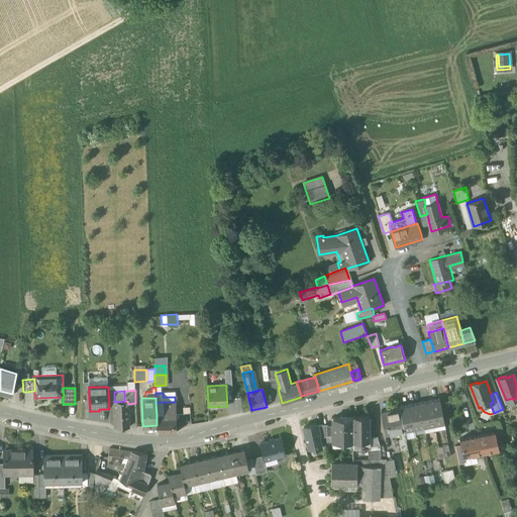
[(439,399),(429,401),(434,424),(444,422),(439,399)]
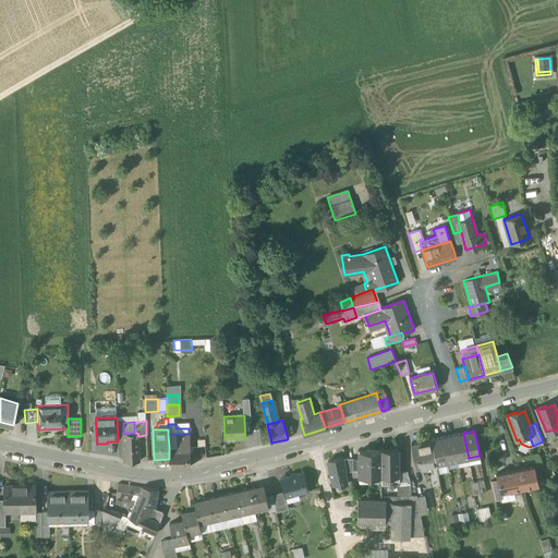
[(134,433),(123,434),(123,438),(125,462),(126,462),(140,461),(138,436),(137,433),(134,433)]
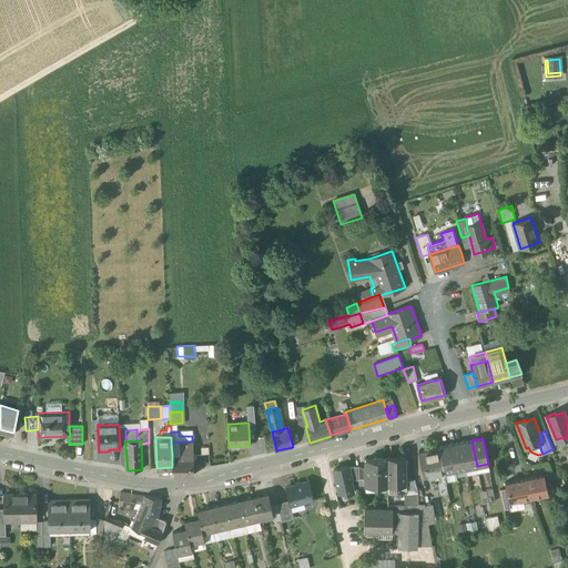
[(472,440),(460,443),(466,468),(477,466),(472,440)]
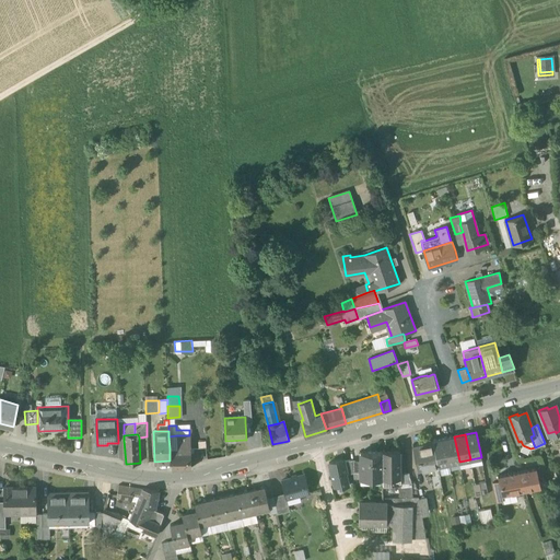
[(189,435),(176,435),(177,448),(177,453),(190,452),(189,435)]
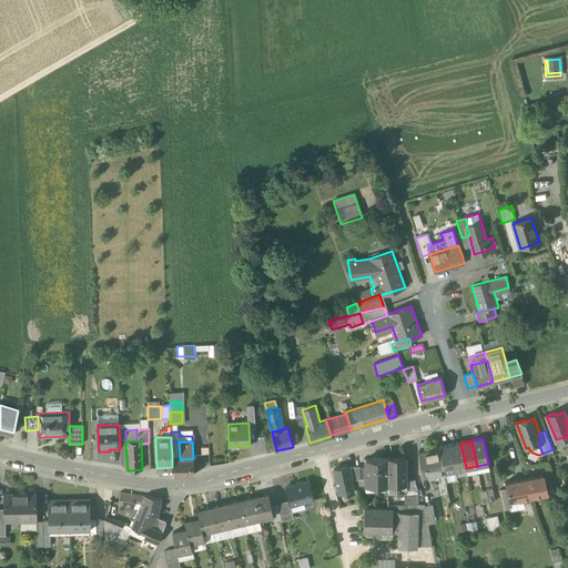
[(460,443),(450,445),(455,470),(466,468),(460,443)]
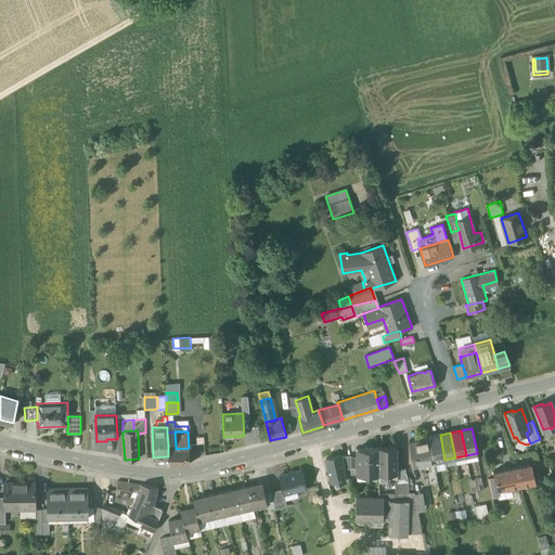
[(440,435),(429,437),(434,459),(434,462),(444,460),(440,435)]
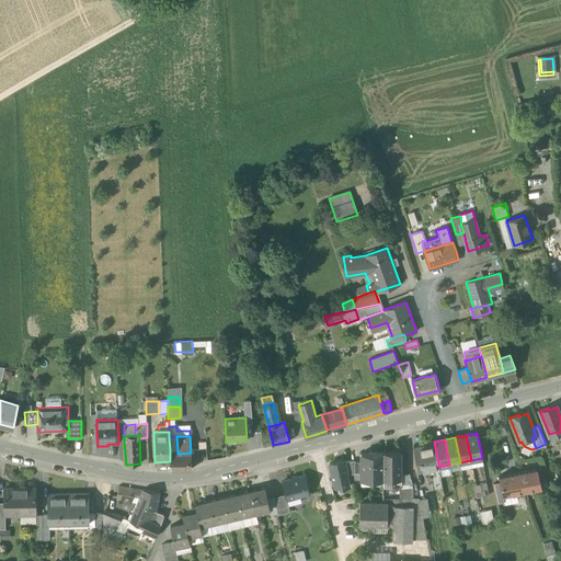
[(434,442),(414,446),(418,468),(438,464),(434,442)]
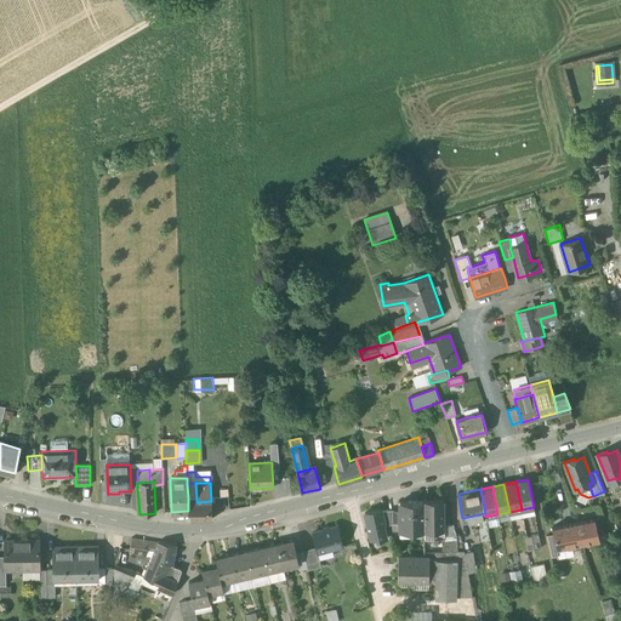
[(588,497),(580,494),(576,500),(585,503),(588,497)]
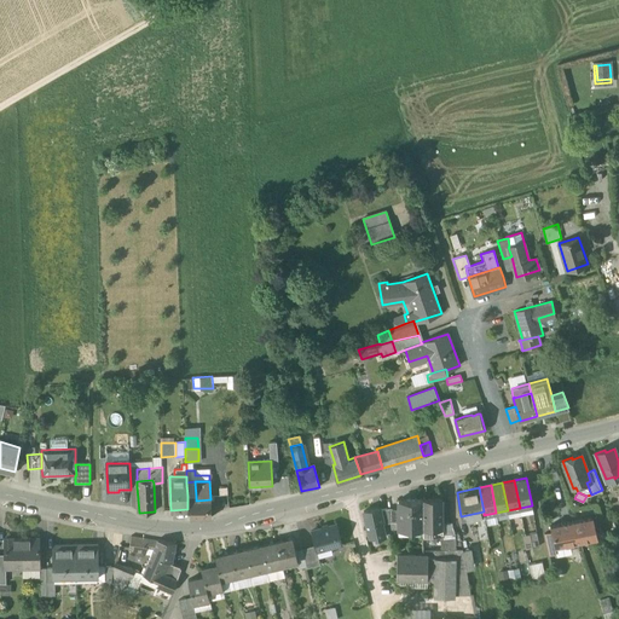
[(210,499),(196,501),(196,496),(187,496),(187,509),(190,509),(191,518),(212,518),(210,499)]
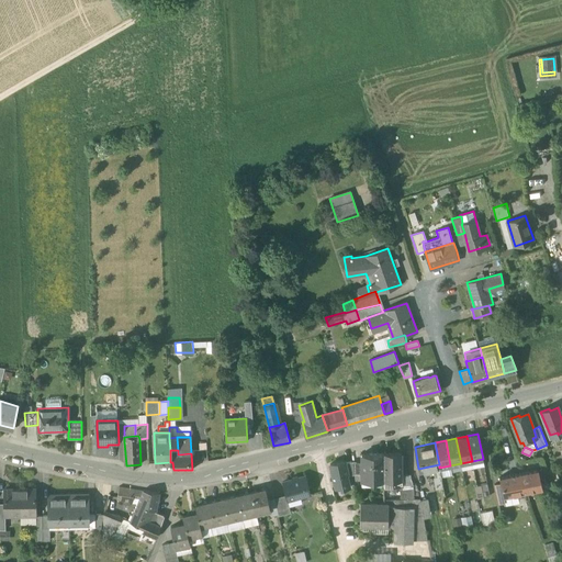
[(398,452),(388,453),(384,453),(384,480),(384,487),(401,487),(403,484),(403,475),(401,473),(401,452),(398,452)]
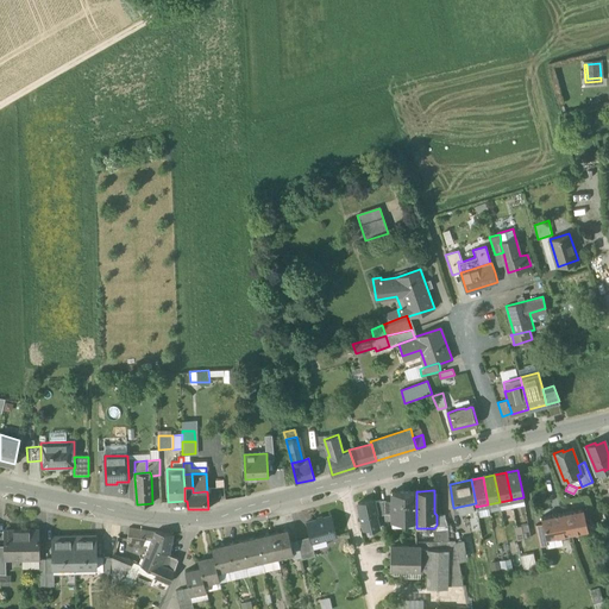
[(405,491),(393,491),(393,500),(393,514),(393,520),(405,520),(405,491)]
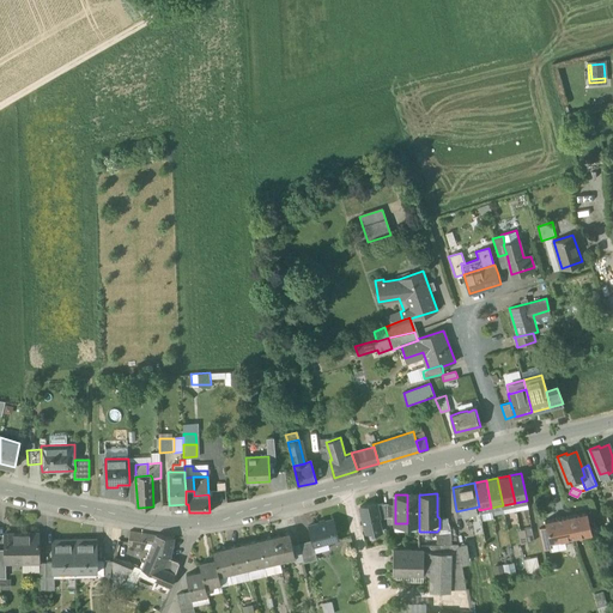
[(419,495),(407,495),(407,523),(419,523),(419,495)]
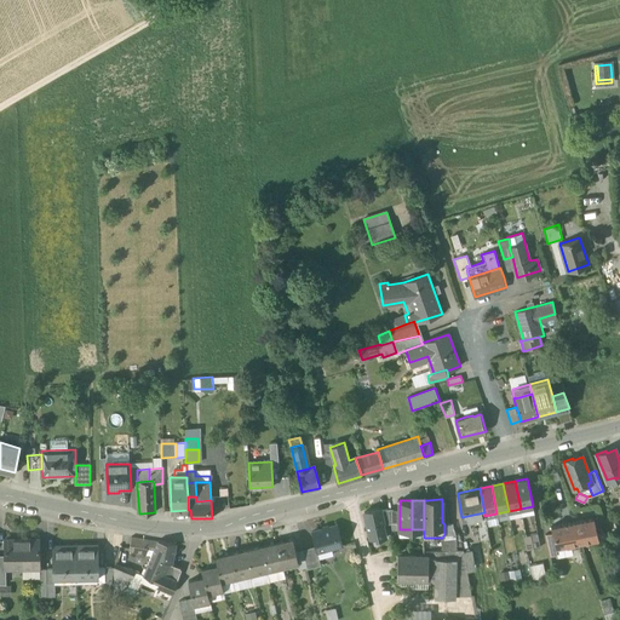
[(389,509),(382,511),(384,523),(383,523),(383,526),(391,523),(389,509)]
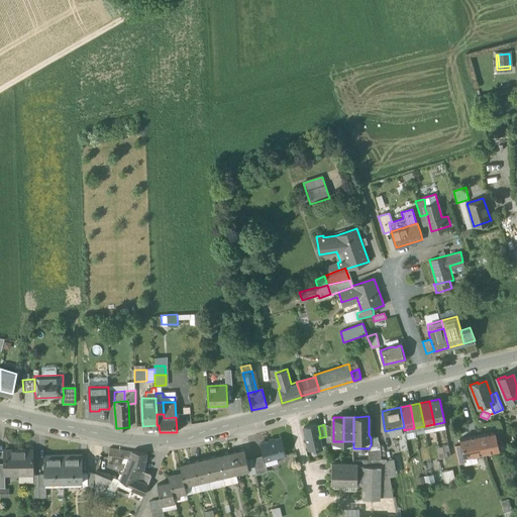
[(333,436),(333,424),(324,424),(326,436),(333,436)]
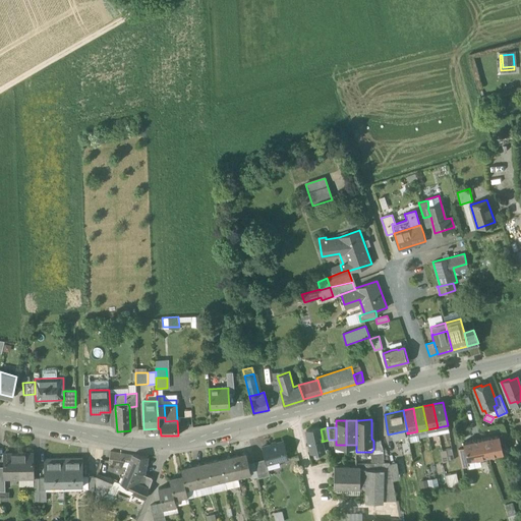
[(321,429),(314,430),(313,428),(306,430),(310,452),(316,451),(316,452),(324,451),(322,442),(322,440),(323,440),(321,429)]
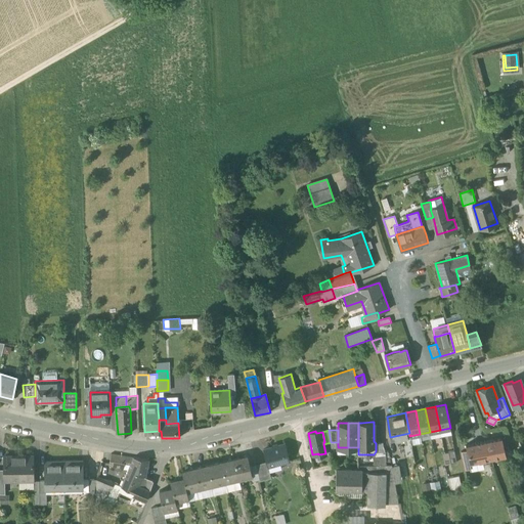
[(501,438),(486,441),(489,459),(506,455),(501,438)]
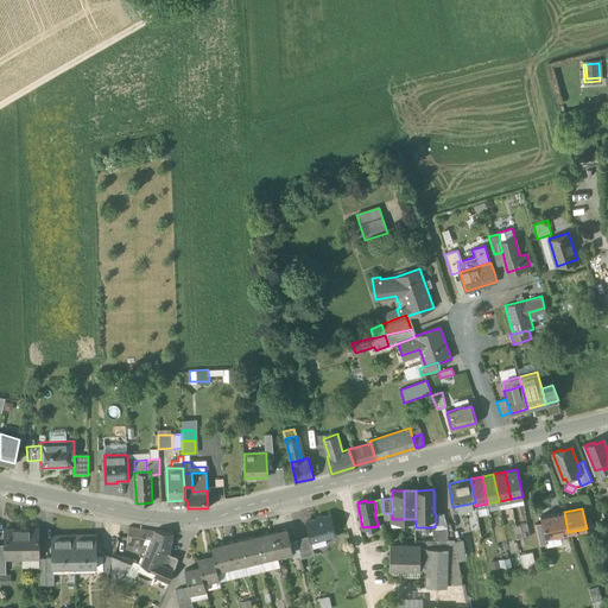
[(564,512),(540,517),(545,537),(568,532),(564,512)]
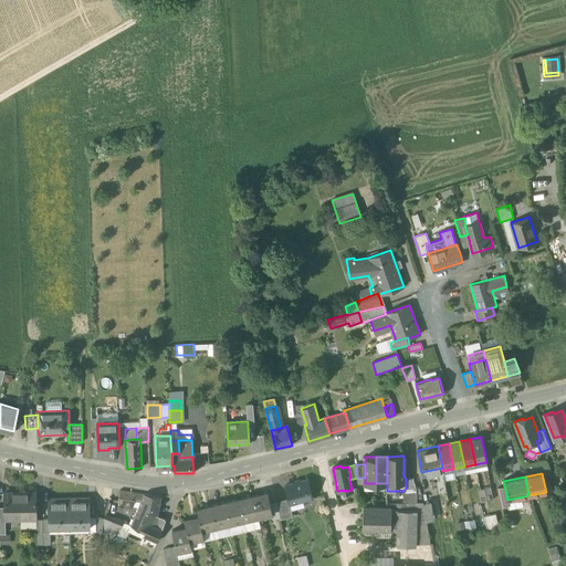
[(307,480),(284,486),(290,503),(313,498),(307,480)]
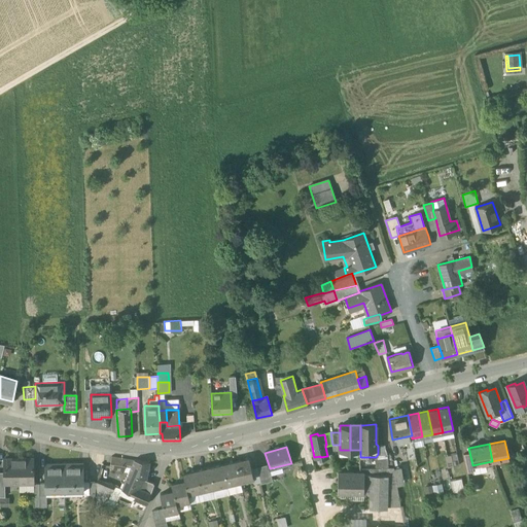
[(457,453),(451,454),(453,466),(459,465),(457,453)]
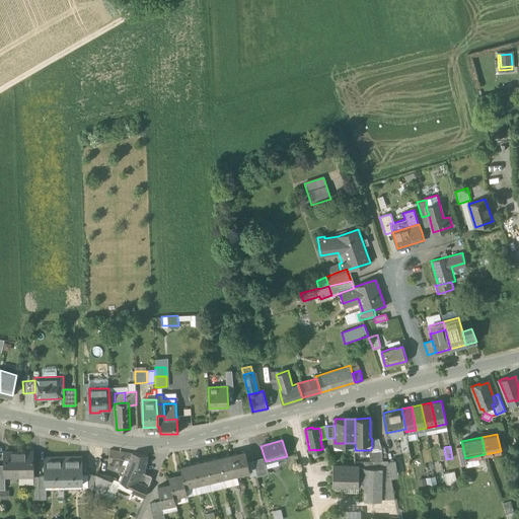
[(125,452),(110,449),(108,462),(123,464),(123,458),(125,452)]
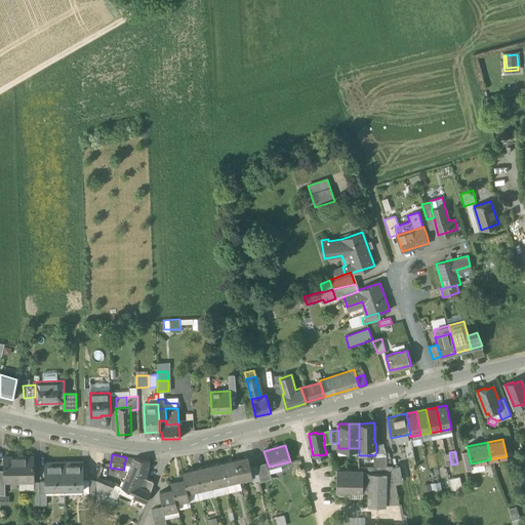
[(18,456),(4,457),(4,470),(5,482),(18,481),(18,456)]
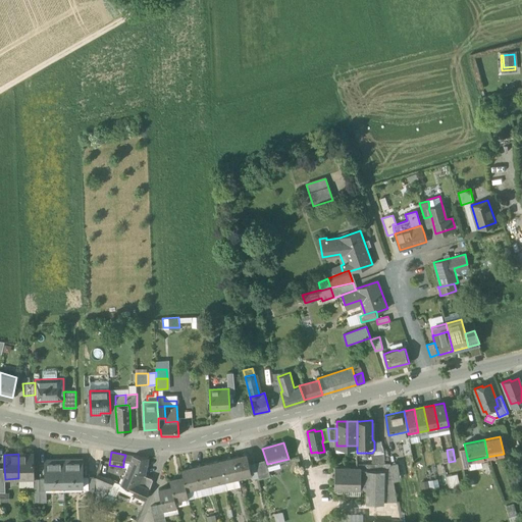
[(33,454),(18,454),(18,478),(33,478),(33,454)]
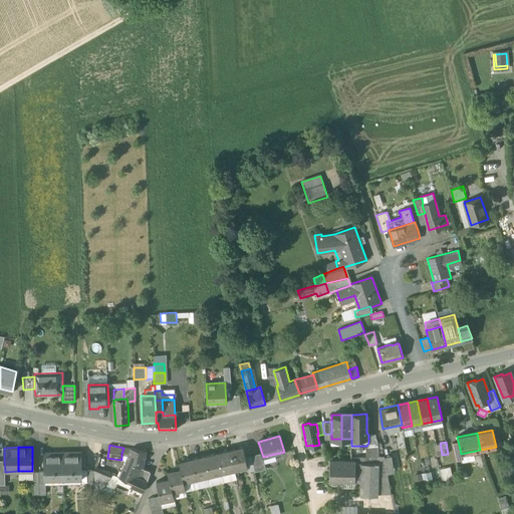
[(243,448),(230,451),(234,470),(247,467),(245,458),(243,448)]
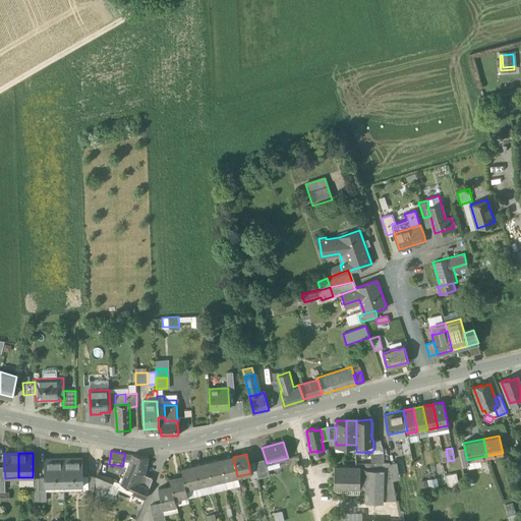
[(148,458),(132,455),(129,461),(127,467),(141,473),(145,474),(145,473),(148,458)]
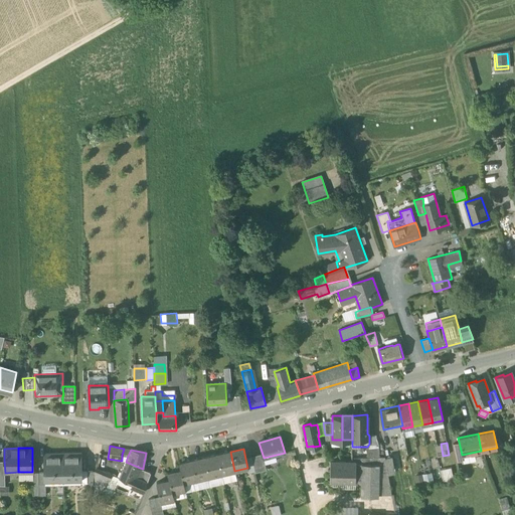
[(230,452),(217,455),(222,474),(234,471),(230,452)]
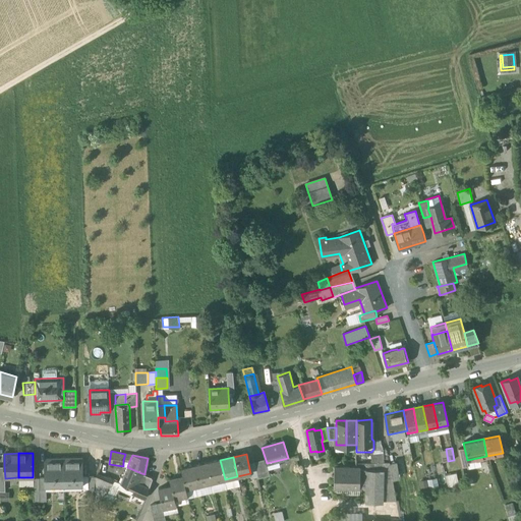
[(64,482),(63,458),(45,459),(45,477),(46,483),(64,482)]
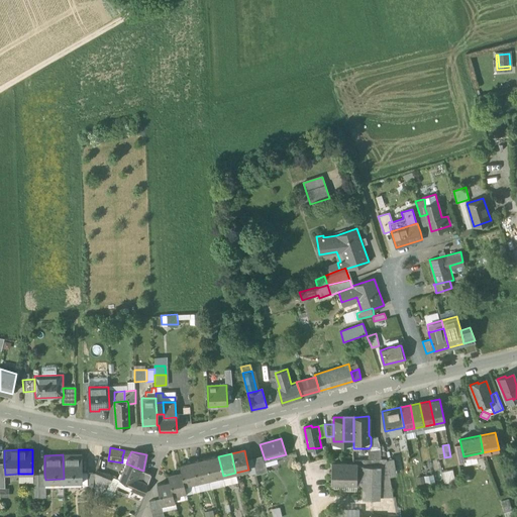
[(81,454),(63,454),(64,479),(81,479),(82,479),(81,473),(81,454)]
